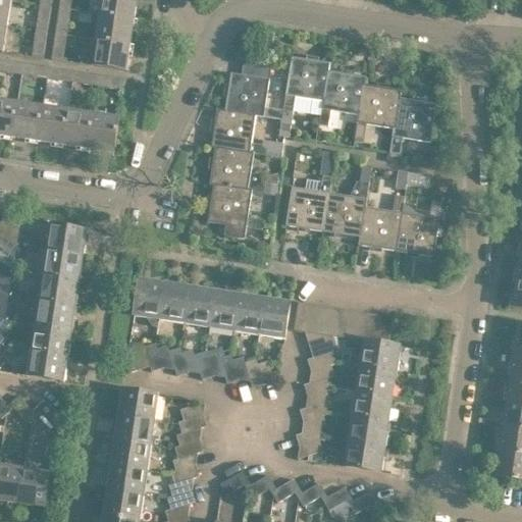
[(0,0),(0,23),(6,24),(9,0),(0,0)]
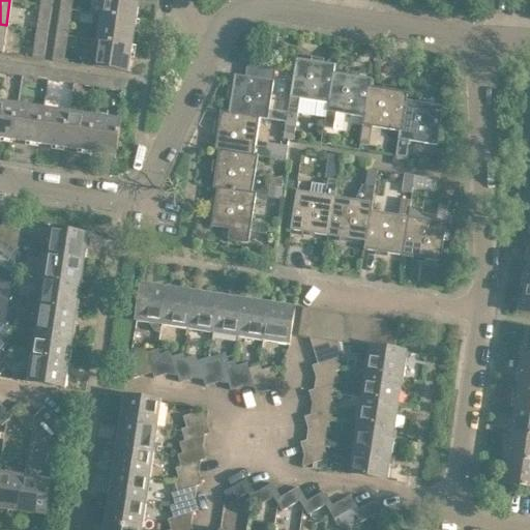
[(59,0),(58,6),(70,8),(71,0),(59,0)]
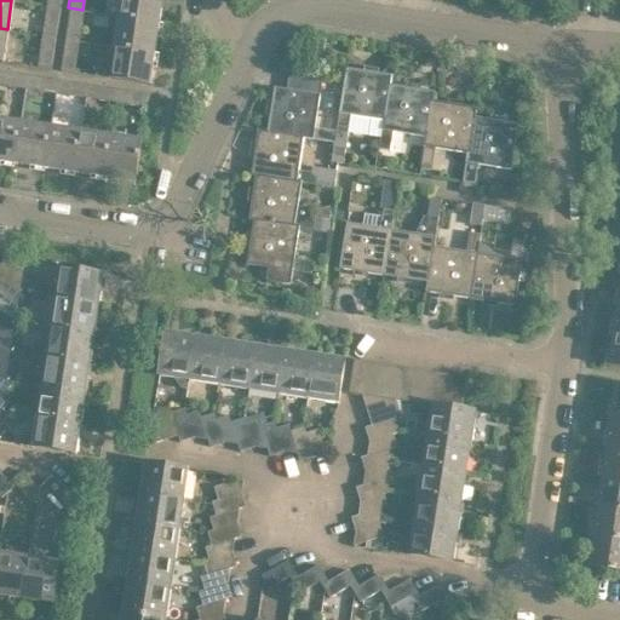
[(118,0),(115,15),(158,21),(160,0),(118,0)]
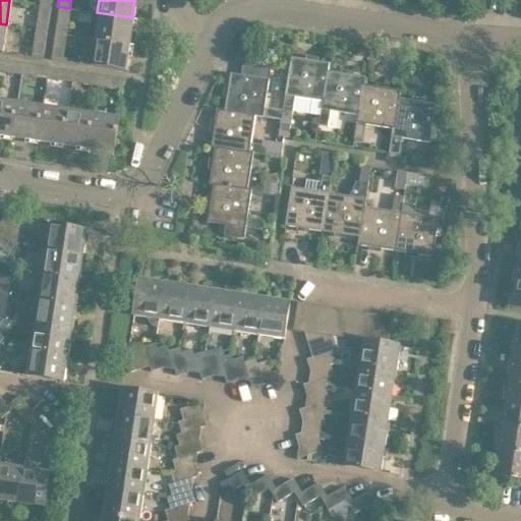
[(38,3),(34,29),(46,31),(50,5),(38,3)]
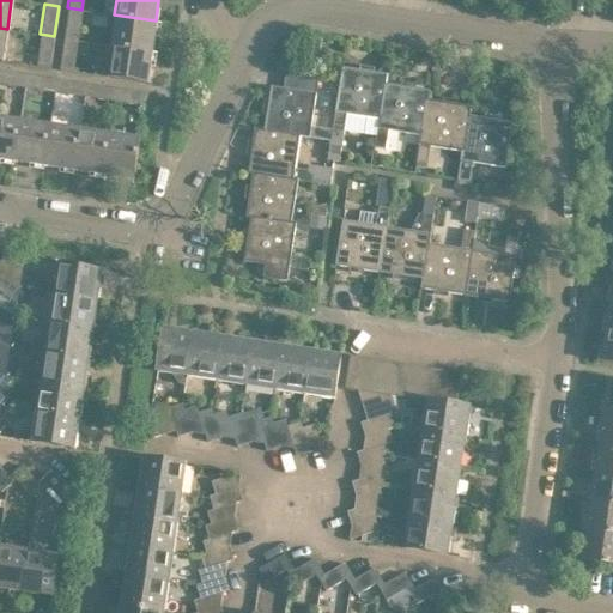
[(64,37),(77,40),(82,10),(67,7),(64,37)]
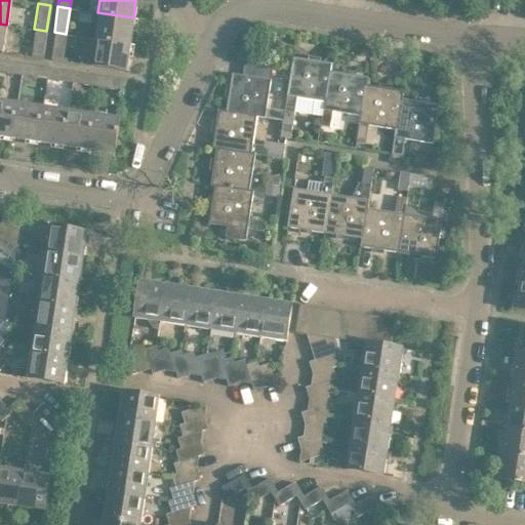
[(93,38),(129,43),(133,17),(97,12),(93,38)]
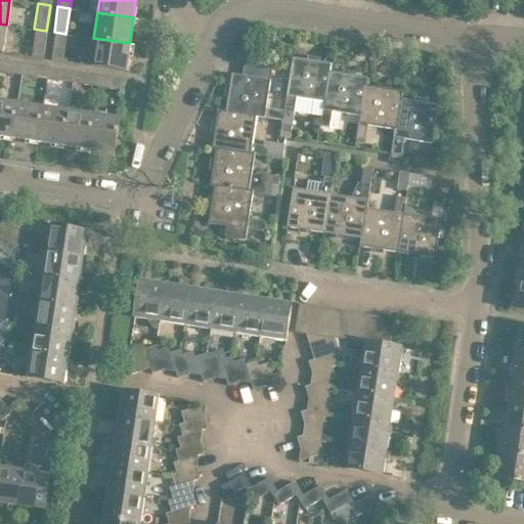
[(34,29),(30,55),(42,57),(46,31),(34,29)]
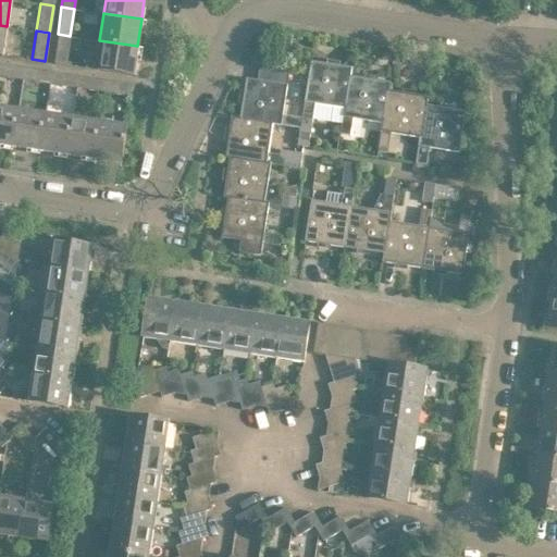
[(53,62),(65,64),(70,36),(58,34),(53,62)]
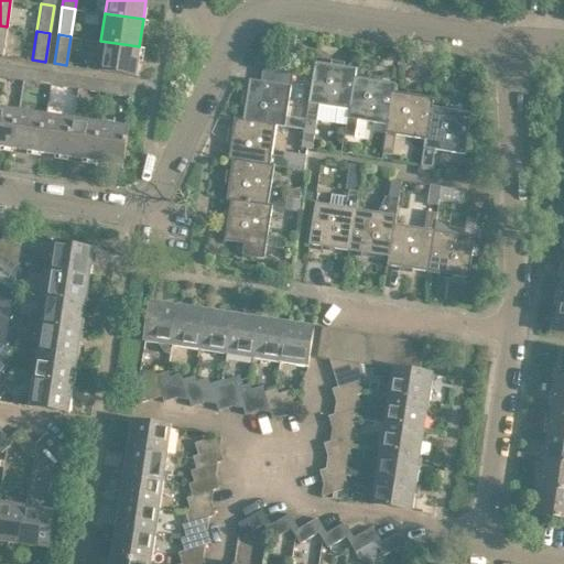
[(97,69),(134,75),(139,46),(100,41),(97,69)]
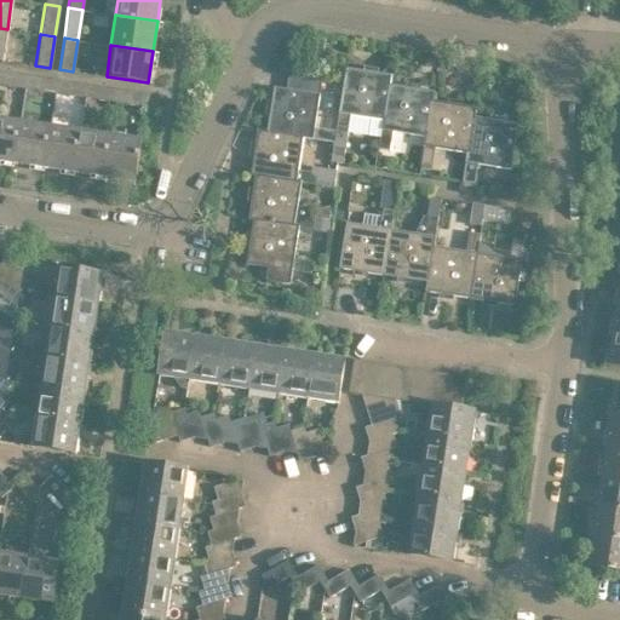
[(345,65),(336,131),(333,142),(329,160),(342,162),(346,130),(380,136),(383,118),(389,82),(390,82),(391,73),(345,65)]
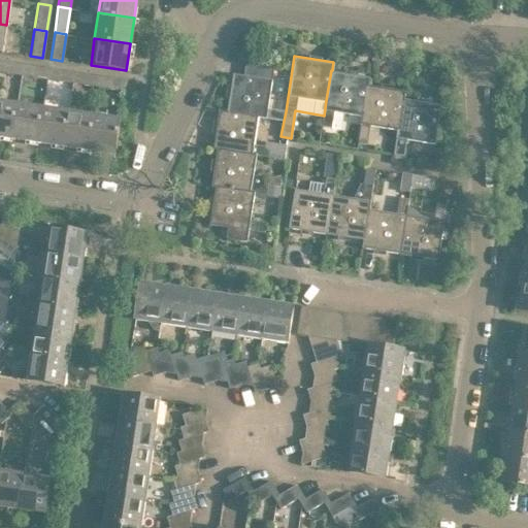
[(234,72),(229,110),(228,111),(257,116),(257,117),(284,121),(286,111),(286,109),(267,106),(274,67),(245,62),(244,74),(234,72)]
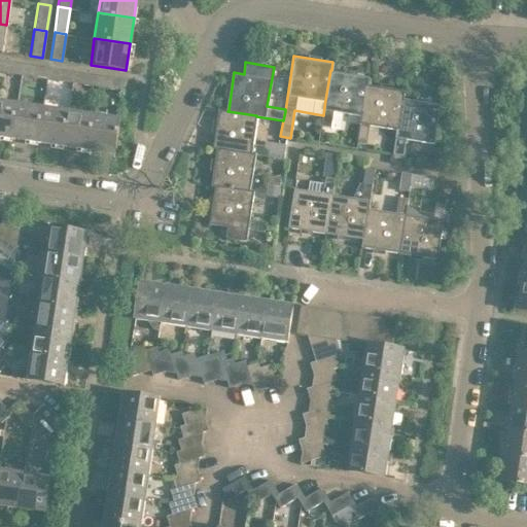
[(45,78),(71,82),(73,70),(47,67),(45,78)]
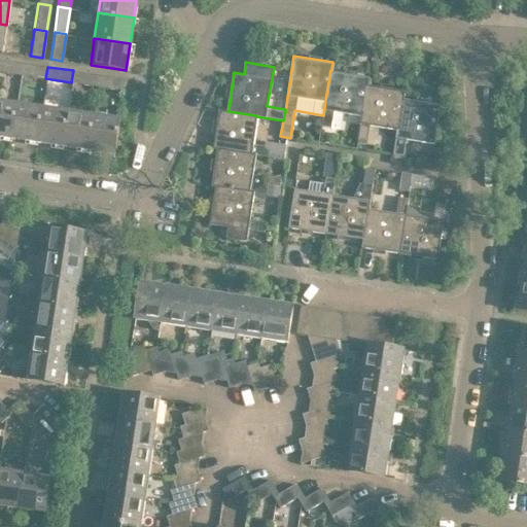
[(71,82),(97,86),(99,74),(73,70),(71,82)]
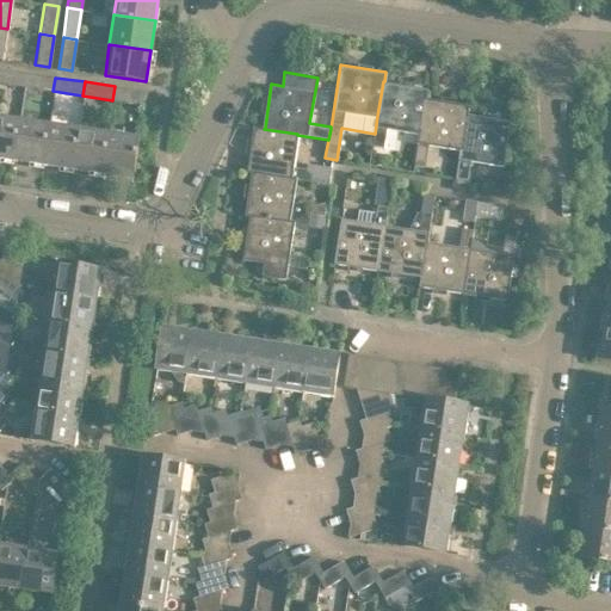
[(427,88),(384,81),(383,81),(377,116),(375,134),(372,144),(383,147),(387,127),(419,131),(425,97),(427,88)]
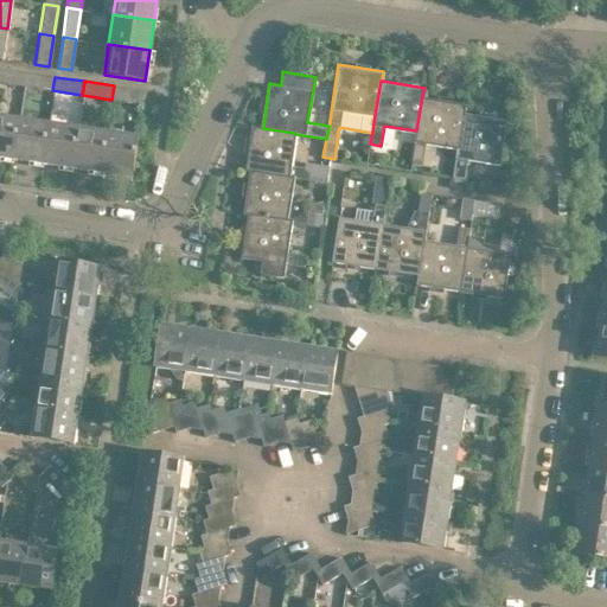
[(114,85),(112,100),(142,104),(144,90),(114,85)]
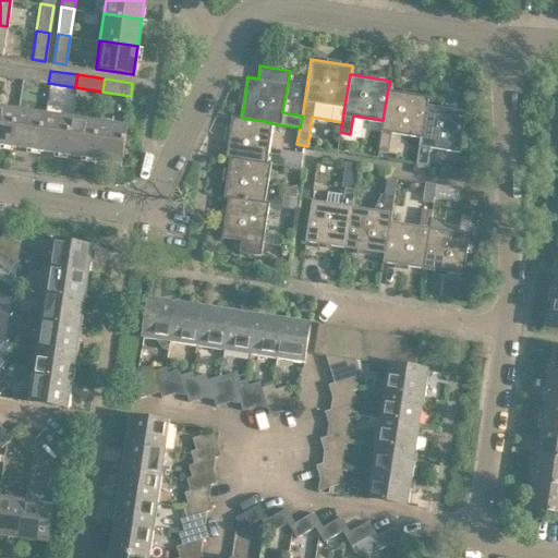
[(383,120),(378,146),(389,148),(392,131),(422,135),(423,135),(424,120),(426,104),(428,95),(388,88),(383,120)]
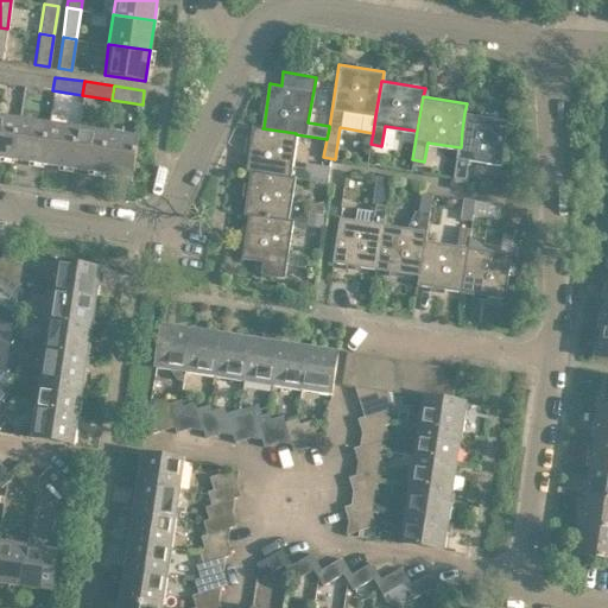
[(0,156),(12,158),(18,116),(0,113),(0,156)]
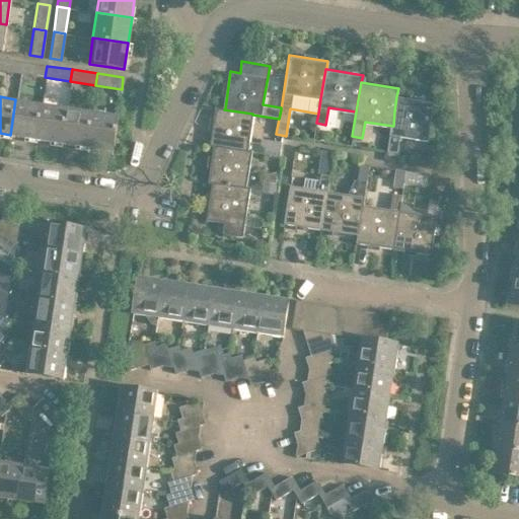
[(392,126),(388,149),(398,151),(400,134),(428,138),(434,102),(396,96),(394,112),(393,126),(392,126)]
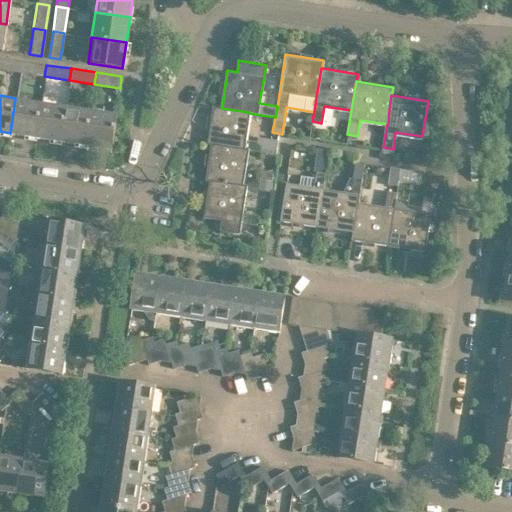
[(10,133),(35,137),(40,102),(15,98),(10,133)]
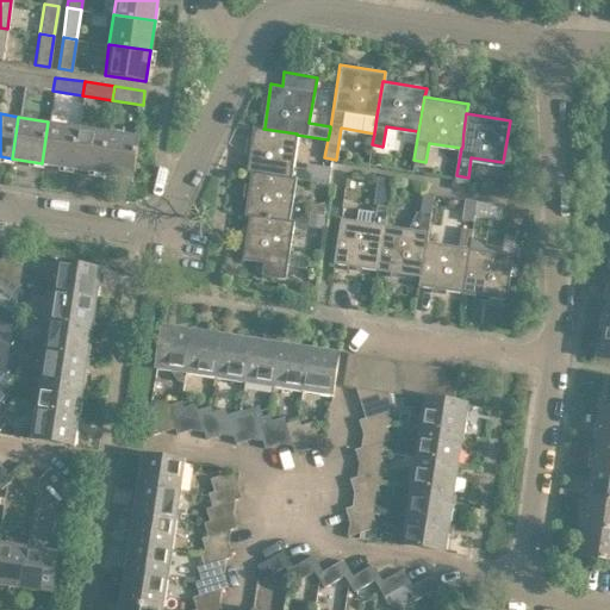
[(42,163),(72,168),(78,126),(48,122),(42,163)]
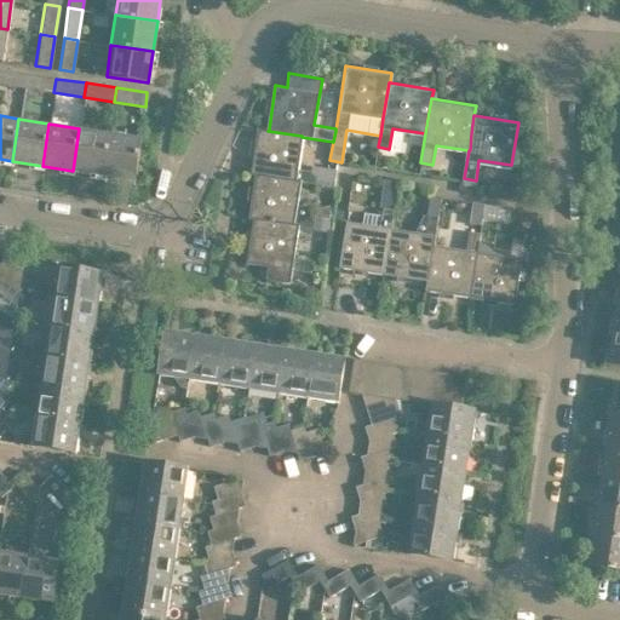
[(73,171),(103,176),(109,132),(79,128),(73,171)]
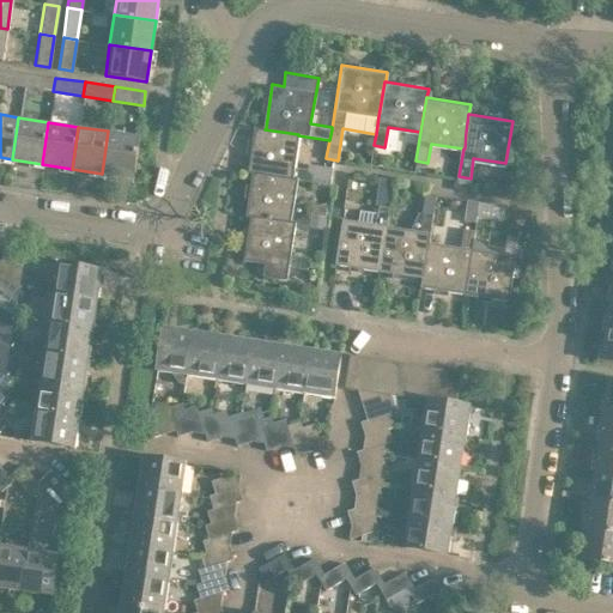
[(250,171),(296,180),(329,184),(332,168),(308,164),(307,169),(293,167),(298,135),(298,134),(265,129),(266,128),(253,127),(247,171),(250,171)]
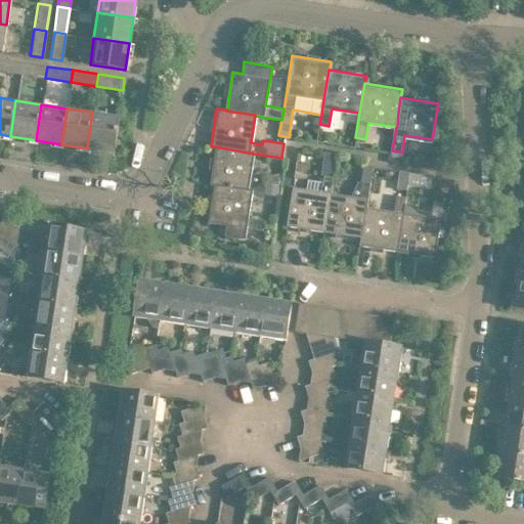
[(92,112),(87,148),(113,153),(119,116),(92,112)]
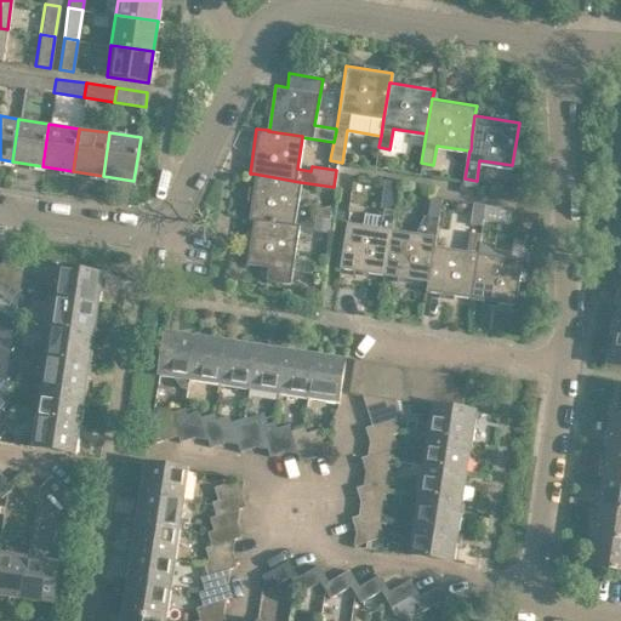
[(254,174),(248,217),(251,218),(298,227),(313,229),(314,216),(309,215),(311,208),(296,205),(300,182),(254,174)]
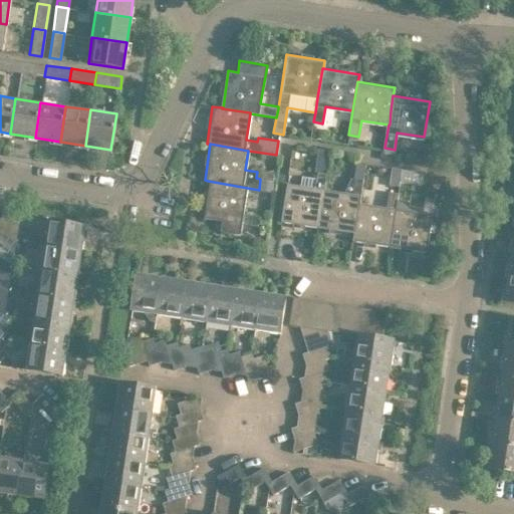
[(330,150),(317,148),(314,172),(316,172),(326,174),(330,150)]
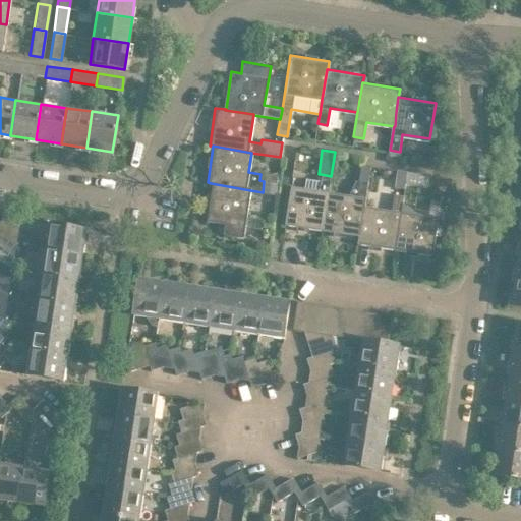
[(390,150),(389,159),(401,161),(403,152),(400,152),(390,150)]
